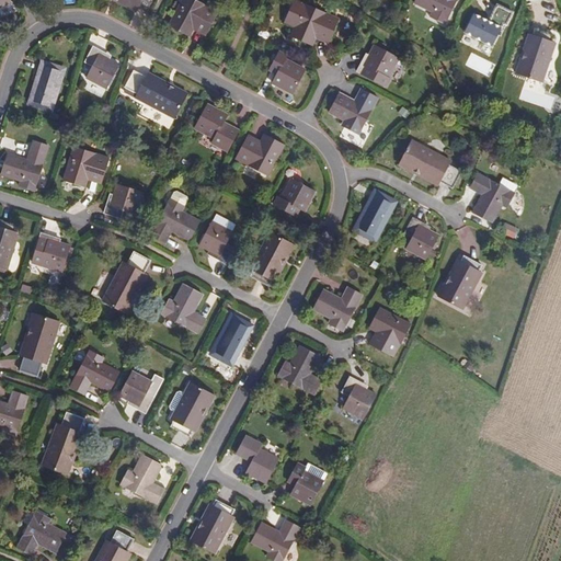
[(150,13),(157,0),(121,0),(137,9),(138,7),(150,13)]
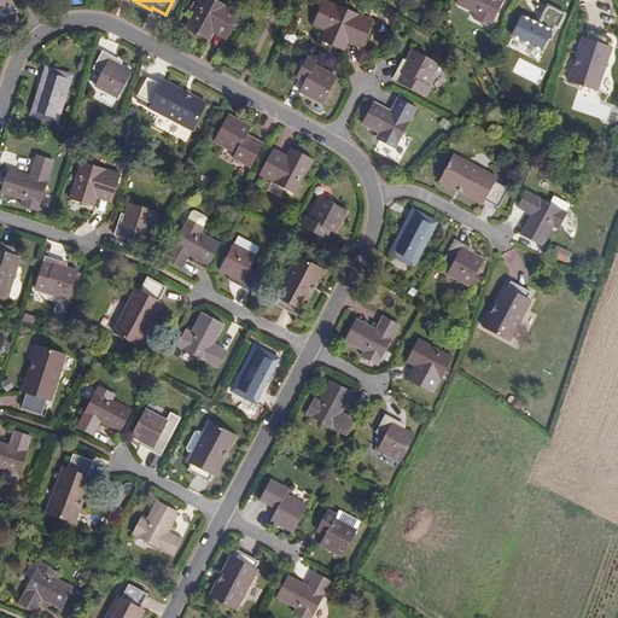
[(229,33),(240,11),(219,0),(200,0),(187,27),(209,38),(216,25),(229,33)]
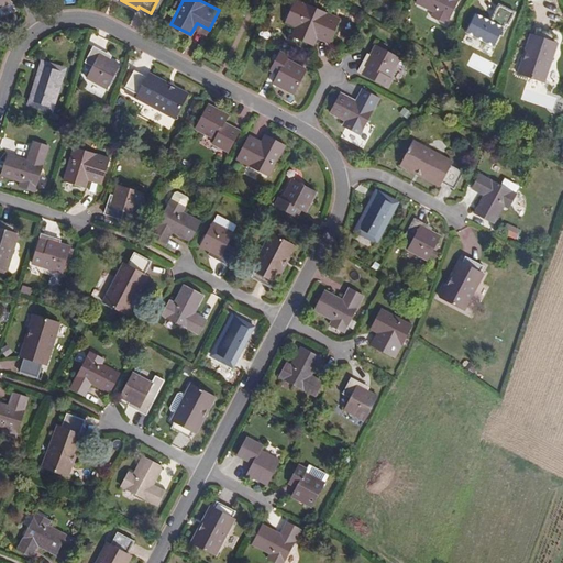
[(332,39),(341,20),(308,4),(308,6),(297,0),(287,21),(297,26),(293,34),(313,44),(320,33),(332,39)]
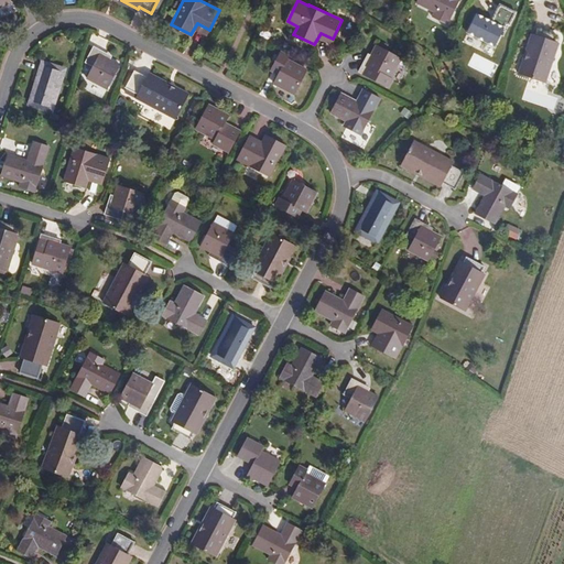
[(448,24),(459,0),(419,0),(418,3),(436,12),(434,18),(448,24)]
